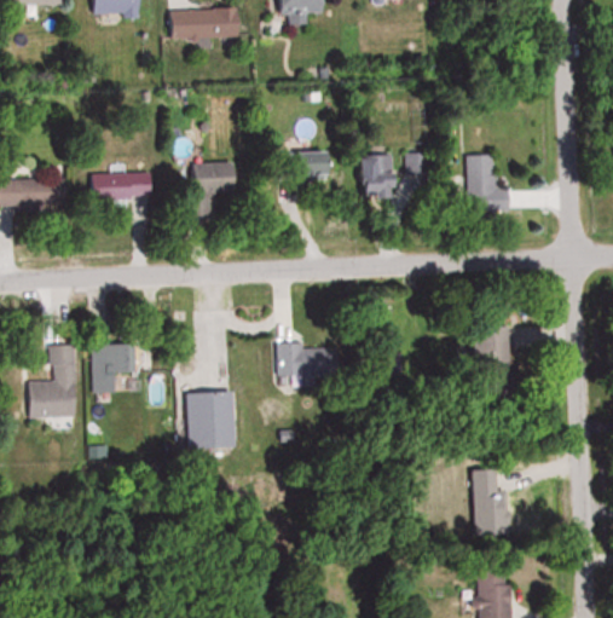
[(237,7),(166,10),(167,39),(238,36),(237,7)]
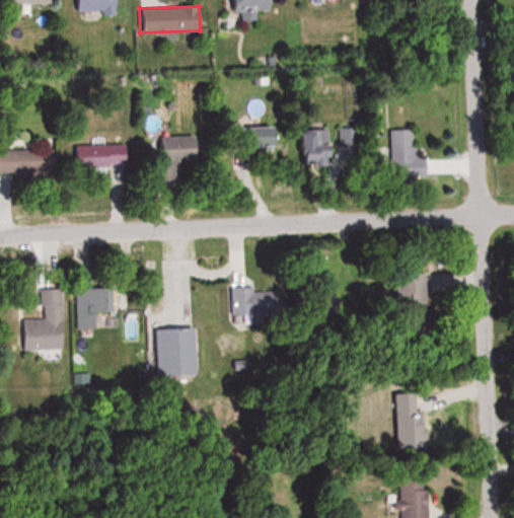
[(298,131),(298,165),(329,165),(329,131),(298,131)]
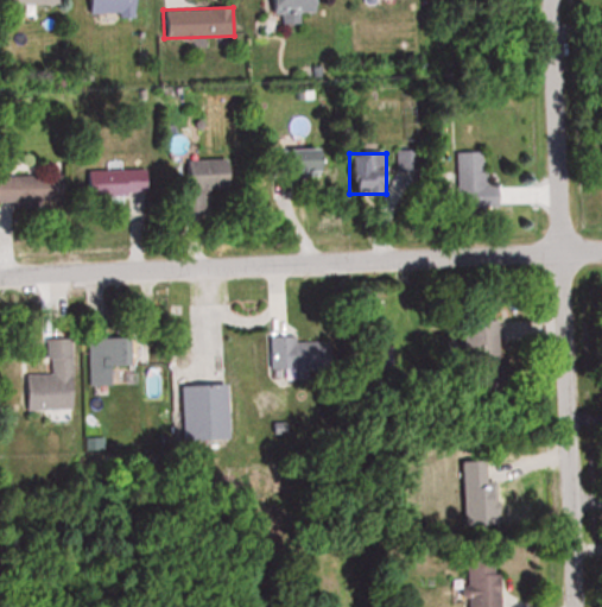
[(460,210),(502,210),(502,185),(488,185),(488,153),(460,153),(460,210)]
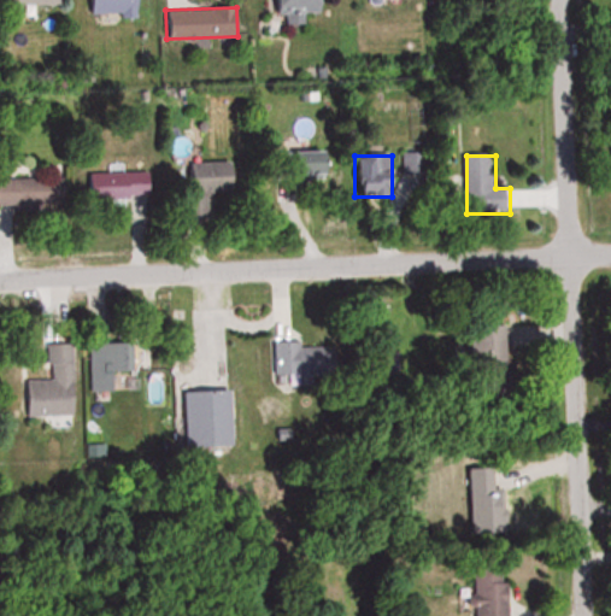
[(188,163),(188,217),(215,217),(215,195),(231,195),(231,163),(188,163)]
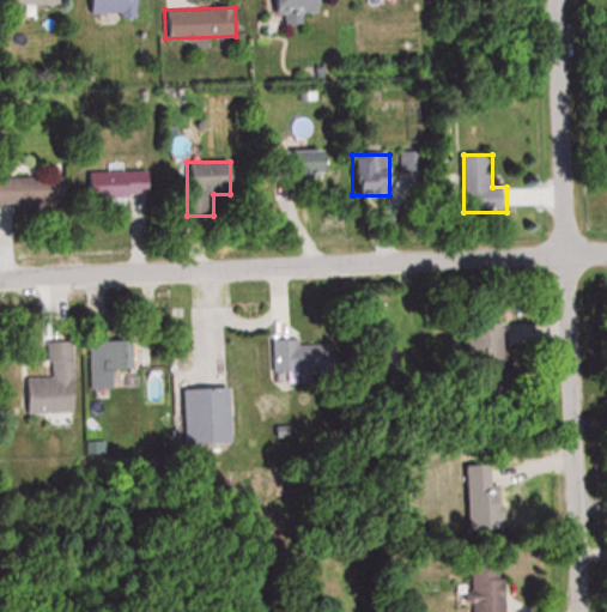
[(90,173),(90,198),(151,197),(150,171),(90,173)]
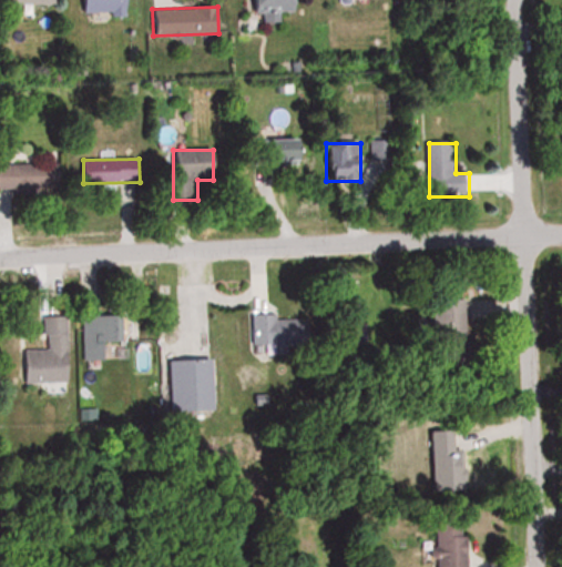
[(0,164),(0,192),(59,193),(59,164),(0,164)]
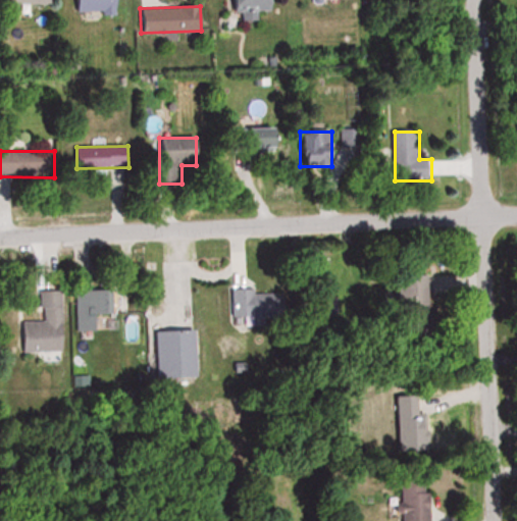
[(429,275),(398,275),(398,310),(429,310),(429,275)]
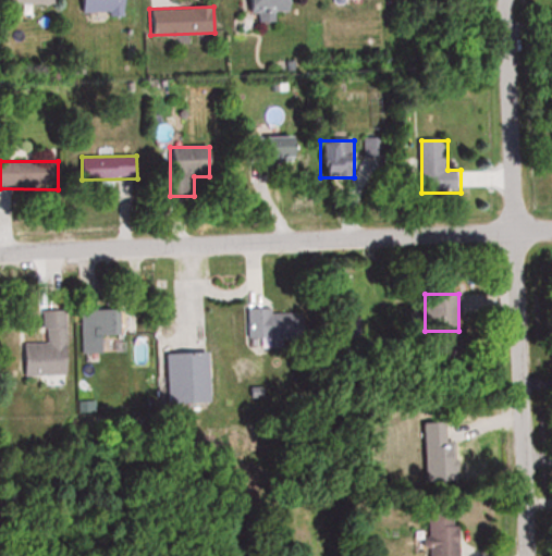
[(272,313),(272,308),(249,309),(250,340),(304,338),(304,313),(272,313)]
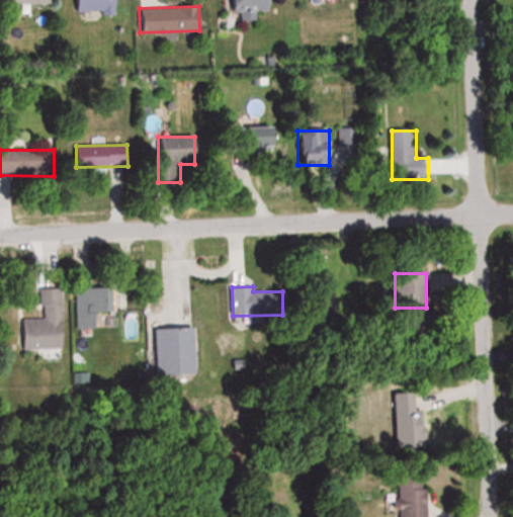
[(78,288),(78,329),(100,329),(100,312),(111,312),(111,288),(78,288)]
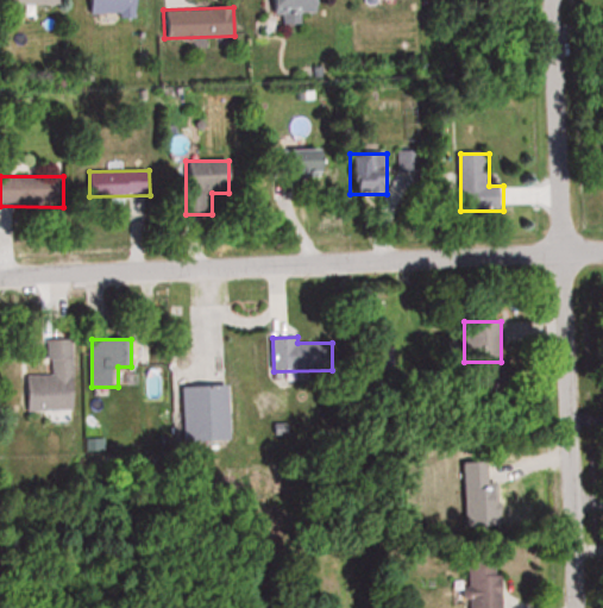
[(26,359),(27,409),(74,409),(74,340),(49,340),(49,359),(26,359)]
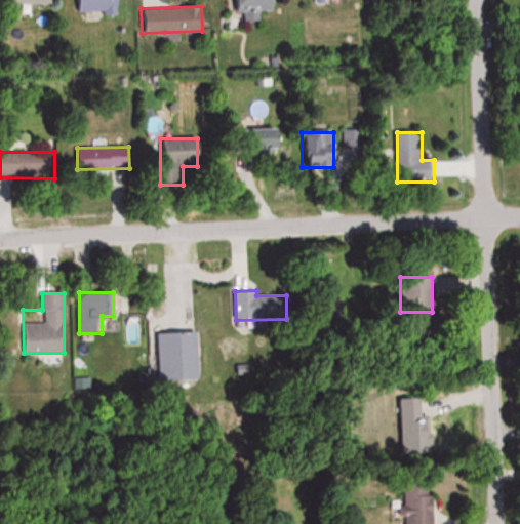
[(199,379),(198,332),(158,333),(159,380),(199,379)]
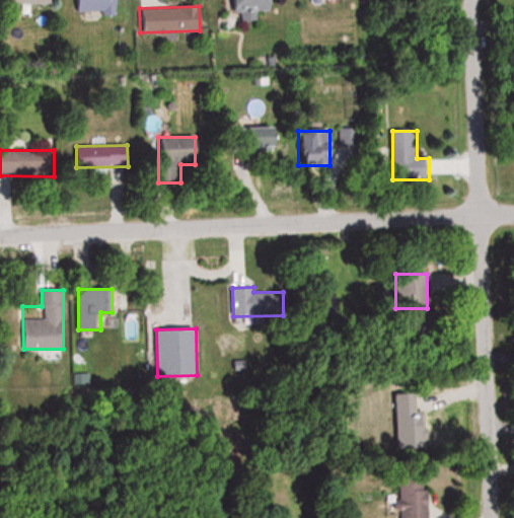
[(399,517),(427,517),(427,475),(399,476),(399,517)]
